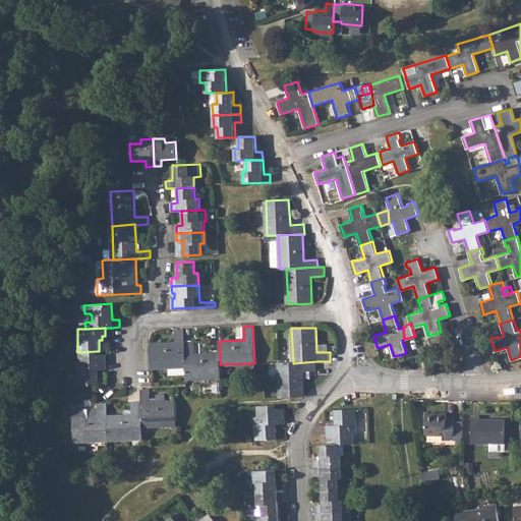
[(150,344),(152,368),(186,366),(185,342),(184,329),(177,330),(177,343),(150,344)]
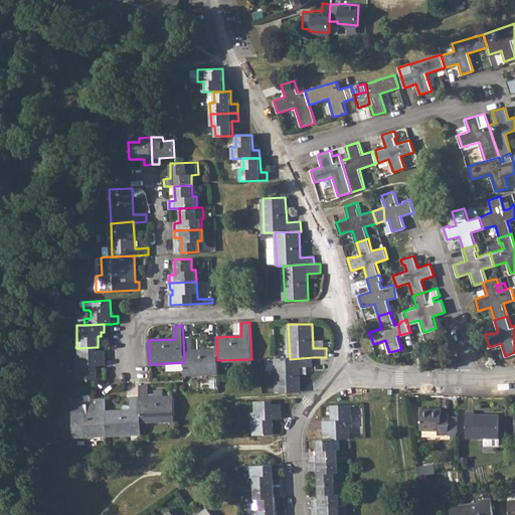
[(436,328),(423,332),(425,340),(439,336),(436,328)]
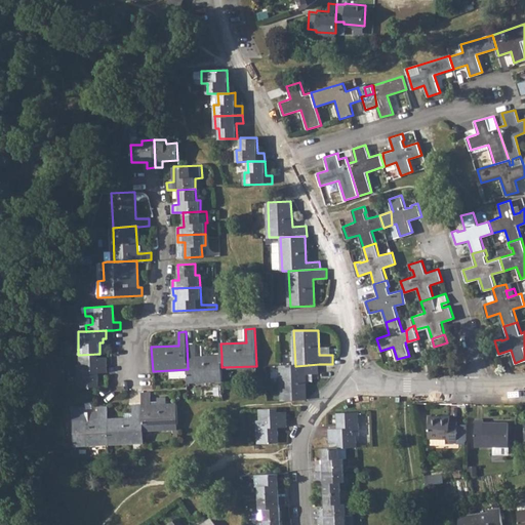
[(196,345),(187,345),(188,369),(188,381),(223,379),(221,367),(221,356),(197,357),(196,345)]
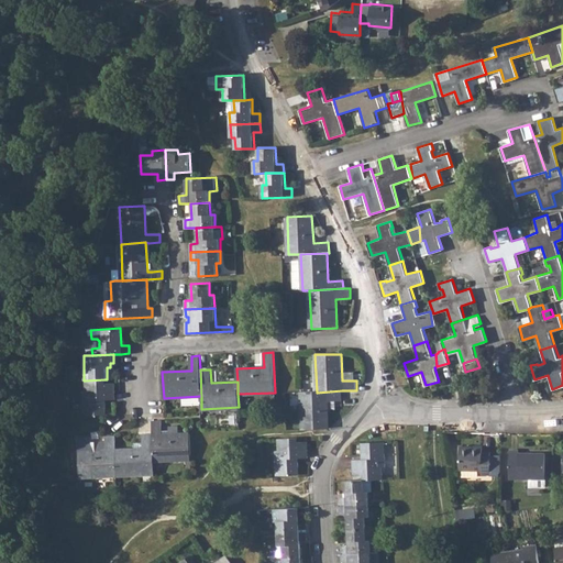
[(81,393),(84,417),(107,417),(106,400),(116,399),(114,383),(105,384),(105,379),(85,381),(86,392),(81,393)]
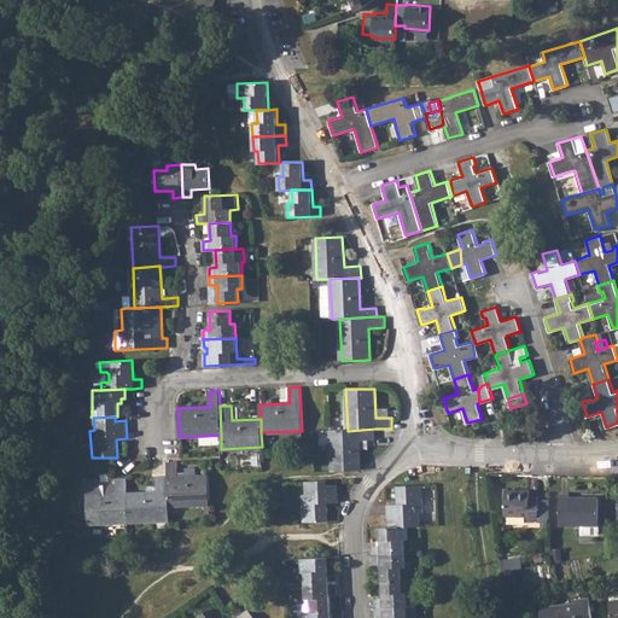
[(348,431),(332,431),(333,472),(360,471),(359,449),(368,449),(368,439),(375,439),(375,429),(348,431)]
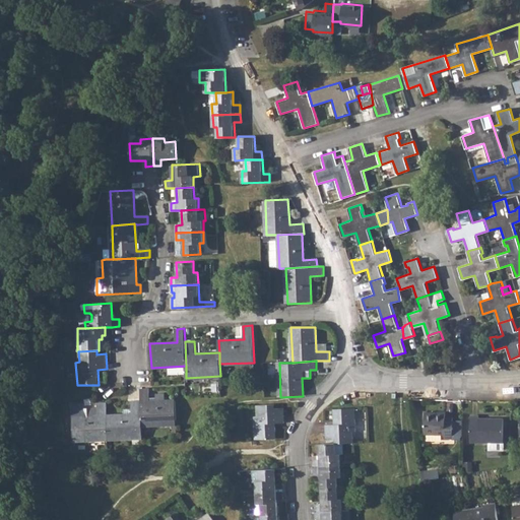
[(140,388),(141,400),(142,427),(176,425),(175,399),(150,401),(149,387),(140,388)]
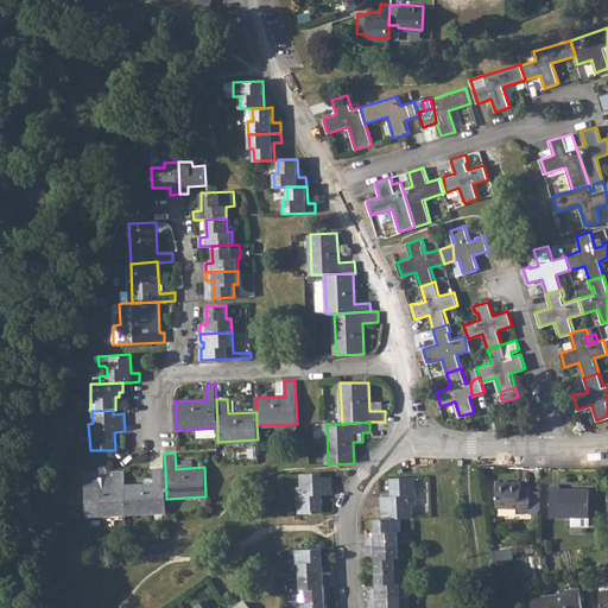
[(145,485),(125,485),(127,514),(166,512),(166,499),(165,468),(153,468),(153,477),(144,477),(145,485)]
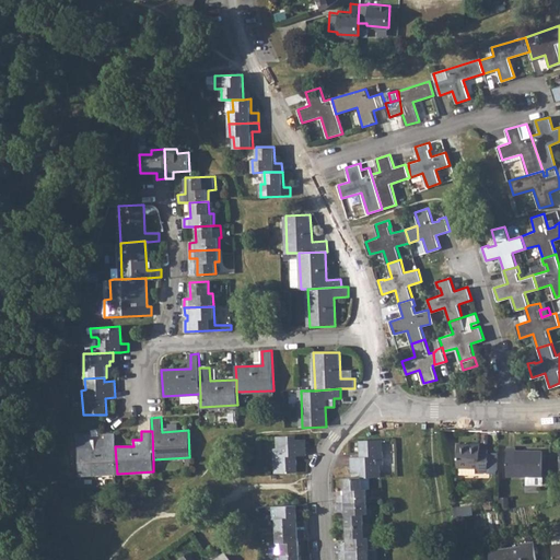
[(78,448),(79,475),(117,474),(115,446),(115,433),(105,433),(105,439),(105,442),(97,442),(97,439),(90,440),(90,433),(77,433),(78,448)]
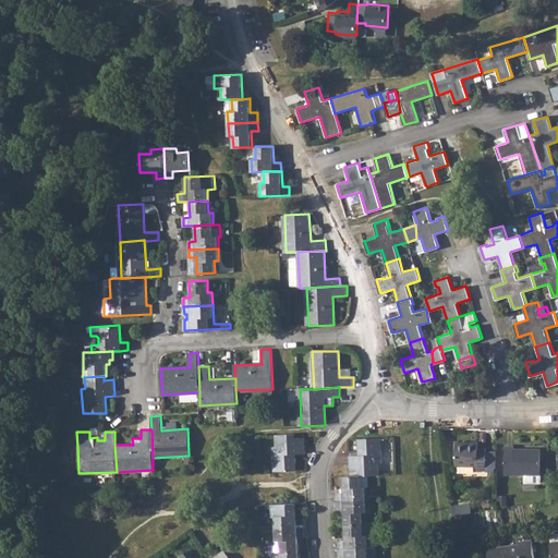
[(273,448),(274,472),(296,471),(296,455),(305,453),(305,438),(295,438),(295,434),(275,435),(275,448),(273,448)]
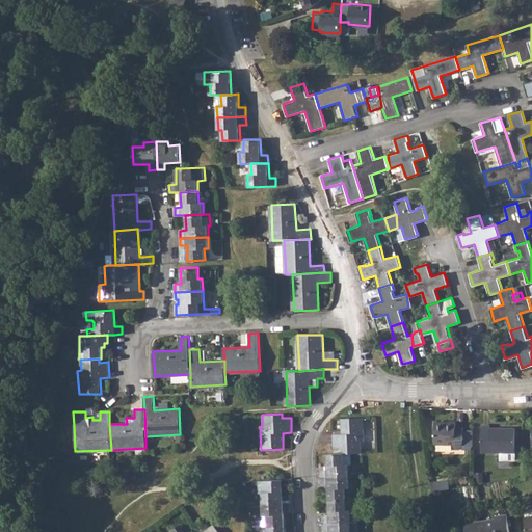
[(343,449),(343,454),(352,453),(362,453),(362,442),(365,442),(364,418),(341,419),(342,434),(333,434),(334,450),(343,449)]
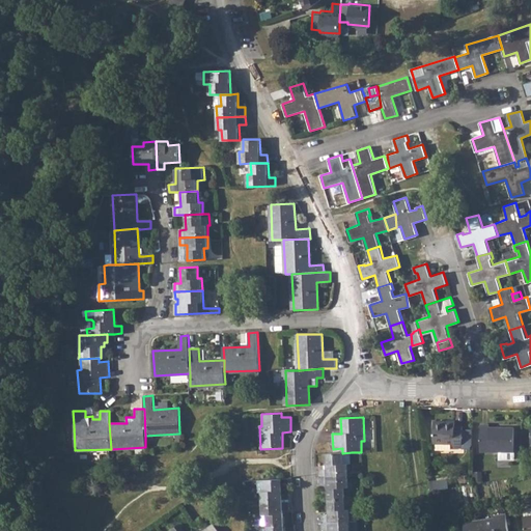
[(454,422),(434,422),(434,444),(452,443),(452,447),(462,448),(462,445),(462,429),(462,426),(453,426),(454,422)]
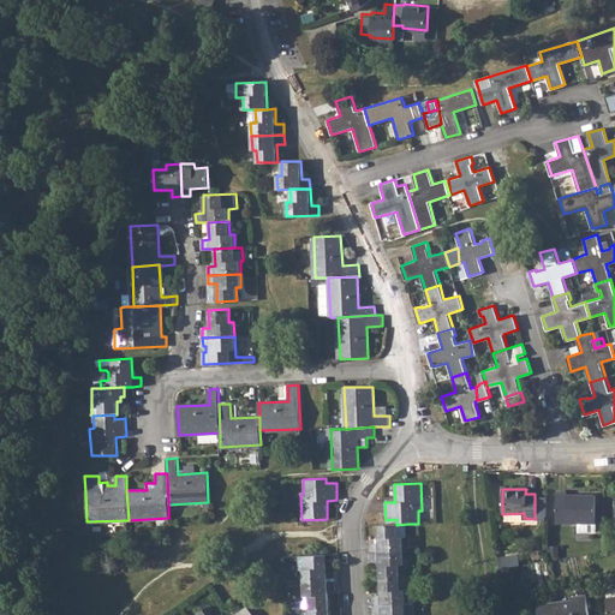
[(566,493),(556,491),(555,521),(578,523),(578,531),(595,531),(596,495),(566,495),(566,493)]
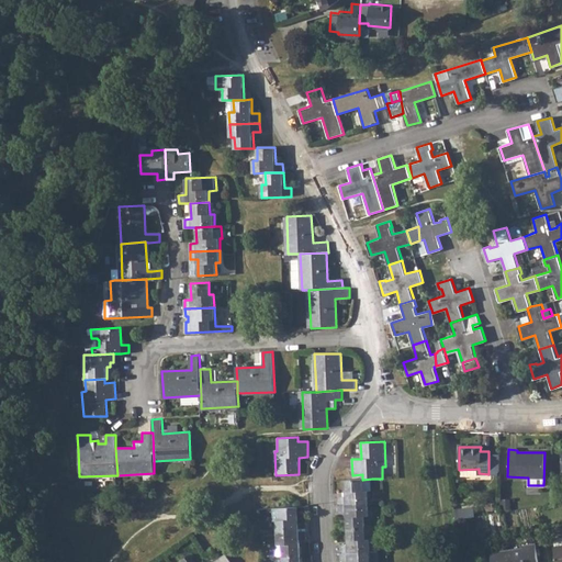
[(489,454),(489,471),(499,471),(499,463),(499,454),(489,454)]
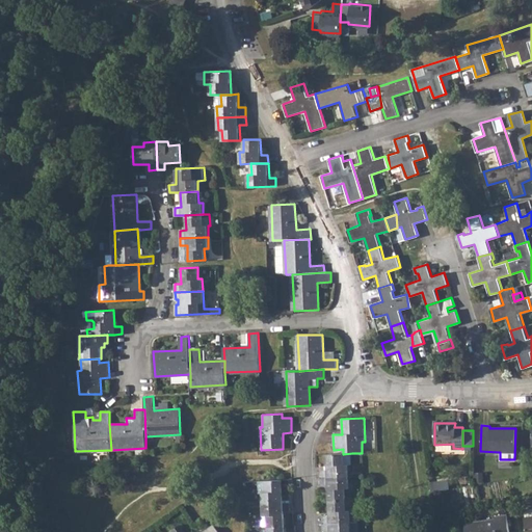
[(320,470),(320,477),(348,476),(348,463),(353,463),(352,453),(343,454),(325,455),(326,470),(320,470)]
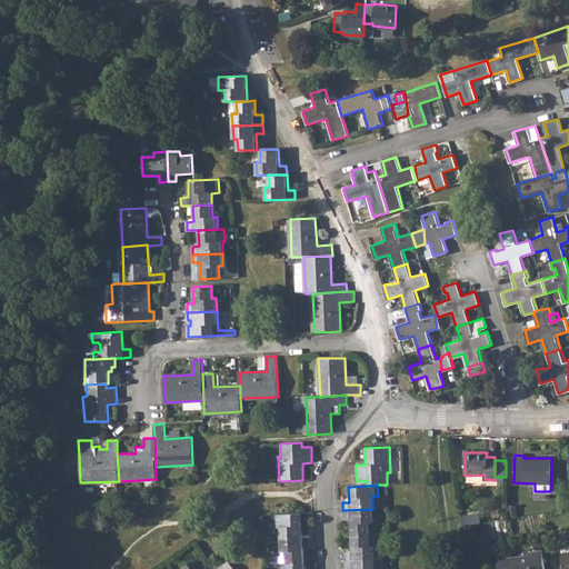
[(372,509),(342,510),(343,519),(350,519),(350,535),(370,535),(369,522),(373,522),(372,509)]
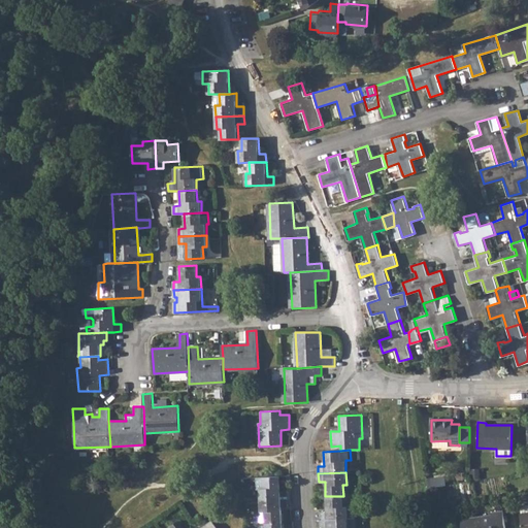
[(281,476),(244,479),(244,484),(257,484),(257,490),(260,490),(260,499),(288,498),(287,476),(281,476)]
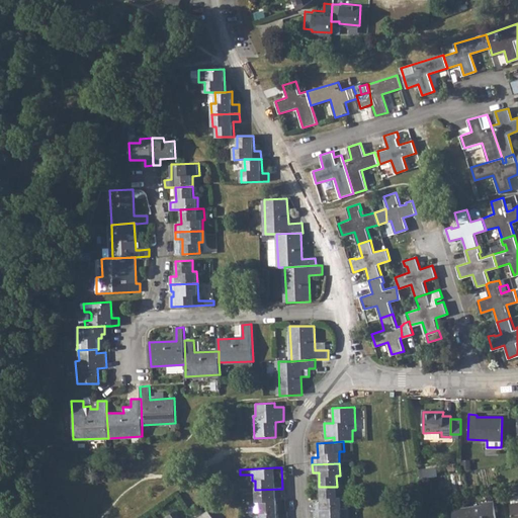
[(434,469),(426,470),(427,478),(435,477),(434,469)]
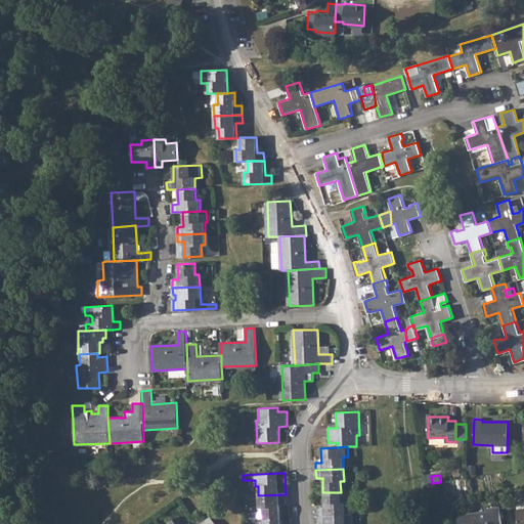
[(424,477),(425,485),(432,483),(431,476),(424,477)]
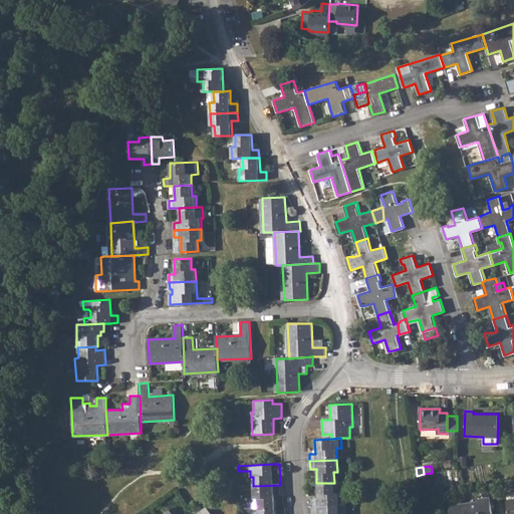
[(311,498),(311,506),(339,505),(338,493),(334,493),(334,483),(316,483),(317,498),(311,498)]
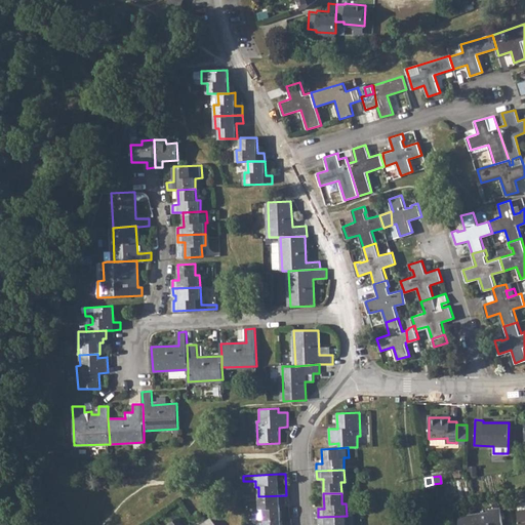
[(286,495),(258,496),(259,509),(263,509),(263,520),(281,519),(280,503),(287,503),(286,495)]
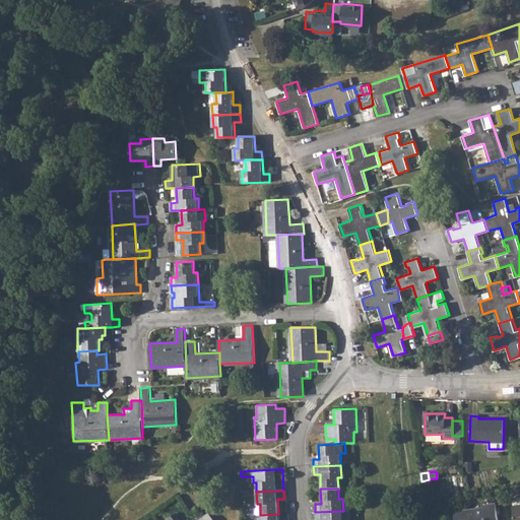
[(484,507),(453,512),(454,519),(498,519),(496,503),(483,505),(484,507)]
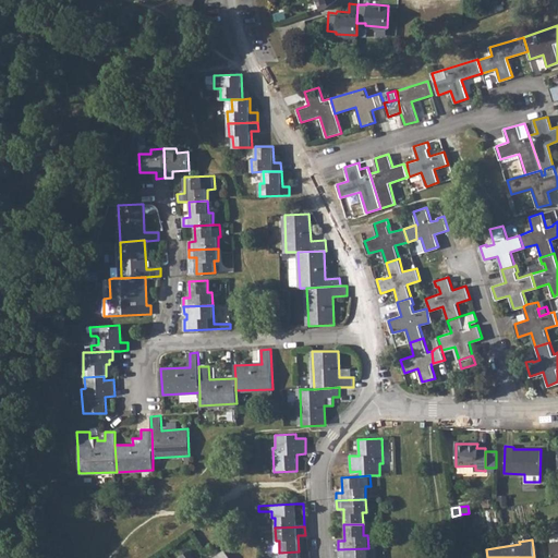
[(367,557),(368,548),(338,549),(339,557),(346,557),(367,557)]
